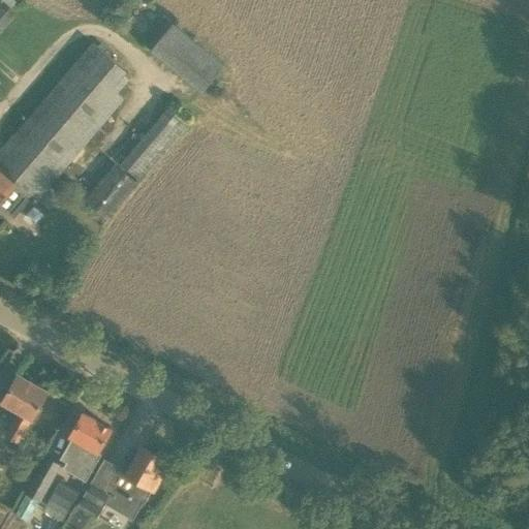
[(0,0),(0,32),(17,13),(0,0)]
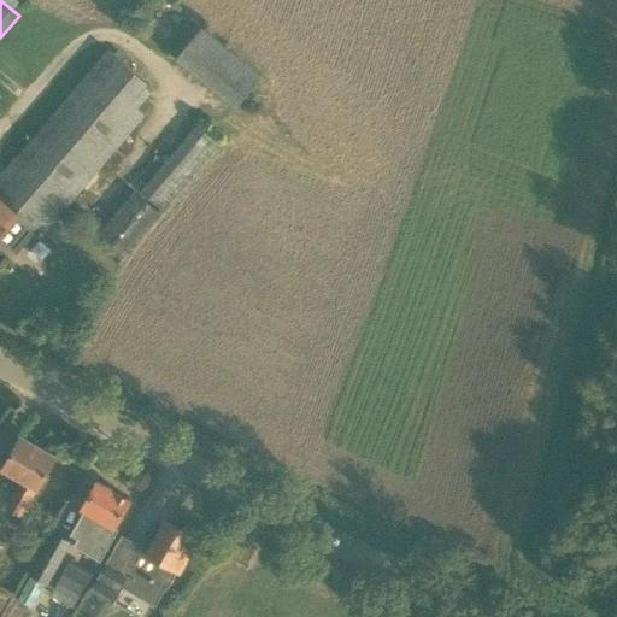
[(236,105),(260,75),(201,25),(176,56),(236,105)]
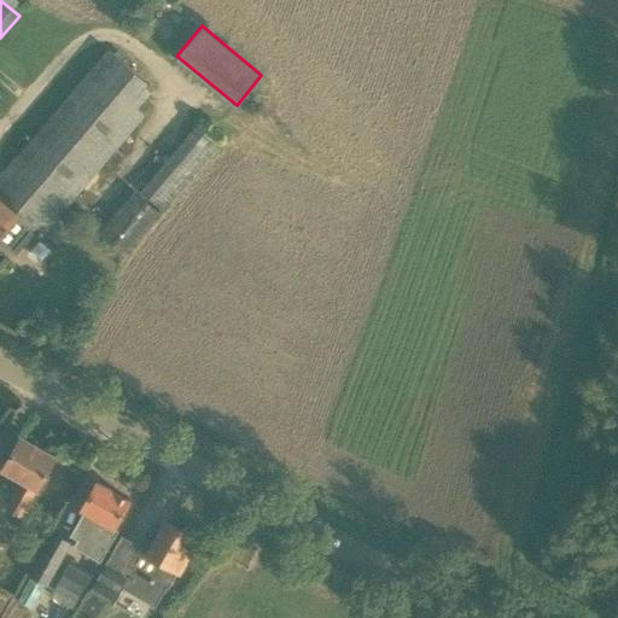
[(41,235),(145,112),(136,104),(152,86),(109,48),(0,178),(0,240),(17,255),(36,232),(41,235)]
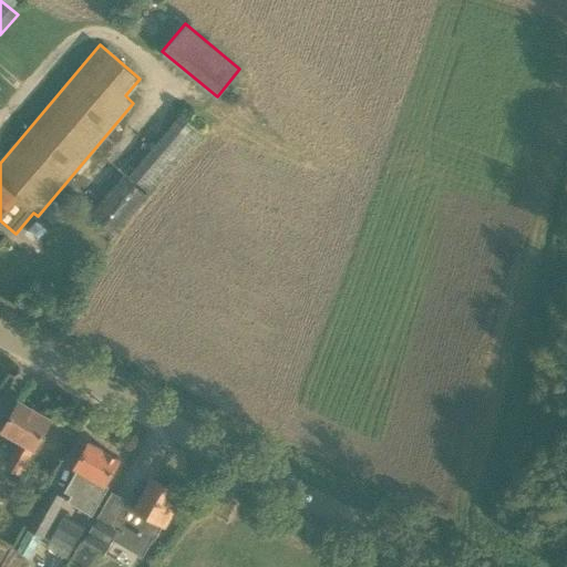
[(150,193),(202,132),(181,114),(130,176),(150,193)]
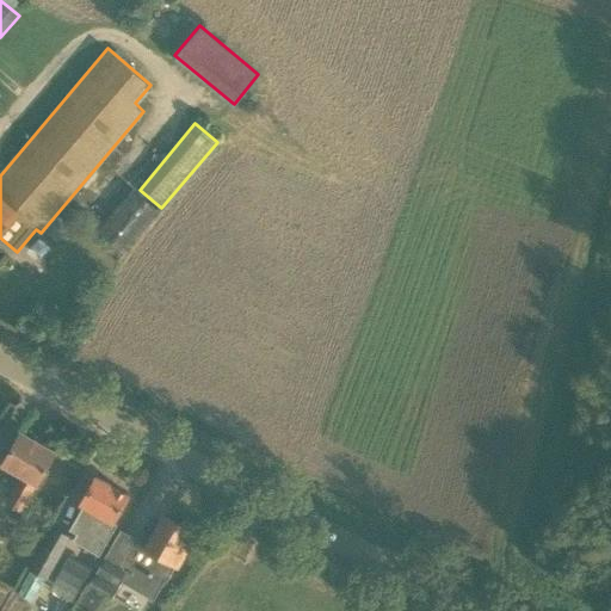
[(124,252),(159,211),(133,190),(99,230),(124,252)]
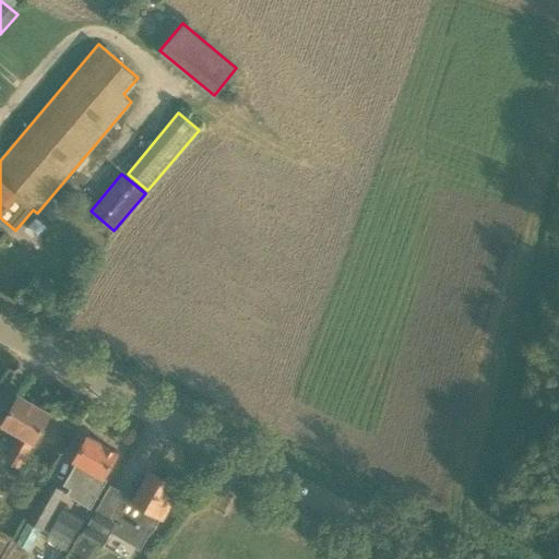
[(20,466),(49,414),(19,396),(2,425),(22,436),(8,461),(20,466)]
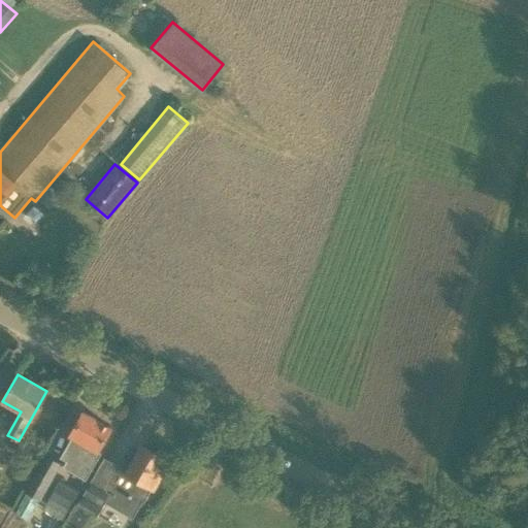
[(101,453),(98,451),(111,427),(83,411),(69,435),(71,437),(60,458),(66,461),(63,467),(86,481),(101,453)]
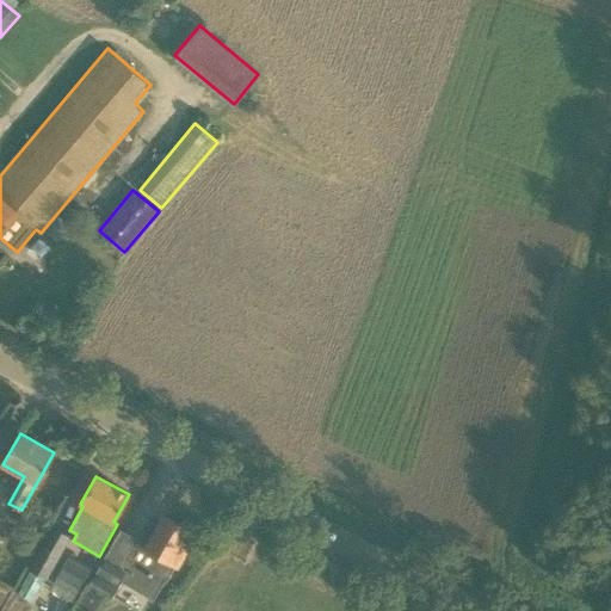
[(187,549),(181,545),(190,530),(165,516),(146,547),(136,541),(136,539),(119,530),(90,584),(111,597),(122,579),(154,598),(165,580),(166,581),(176,566),(178,567),(187,549)]
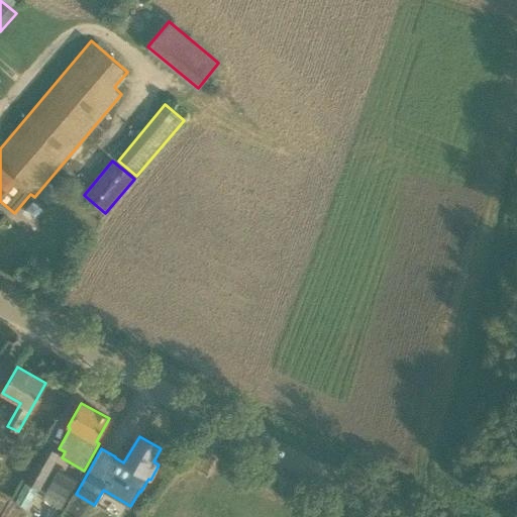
[(38,491),(60,454),(45,446),(24,482),(25,483),(36,490),(38,491)]
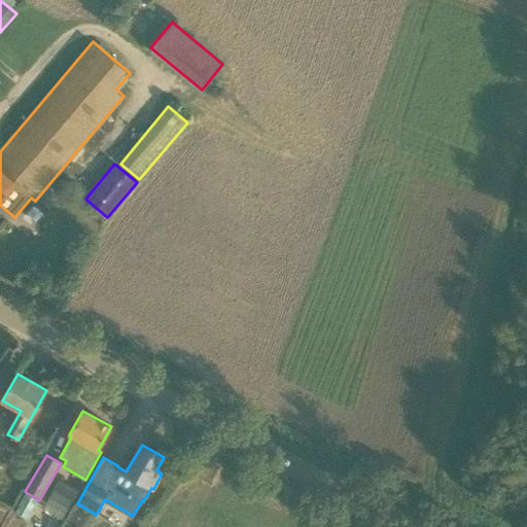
[(65,513),(72,500),(54,490),(46,502),(65,513)]
